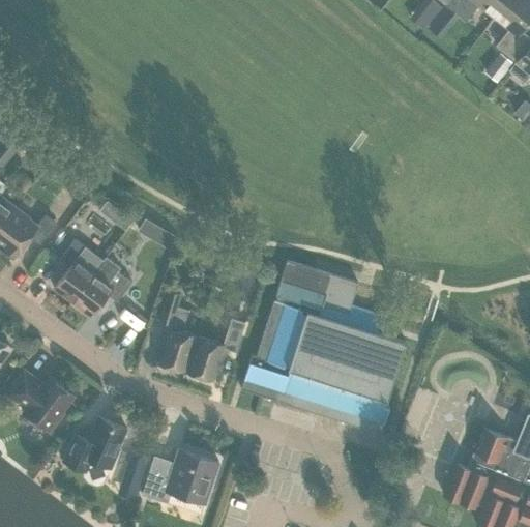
[(442,9),(430,0),(423,8),(422,9),(422,10),(434,20),(438,15),(442,9)]
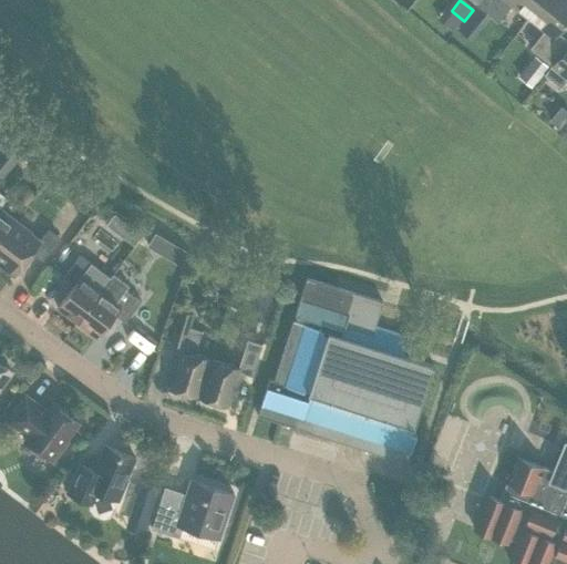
[(544,0),(481,0),(475,7),(497,24),(512,8),(528,20),(544,0)]
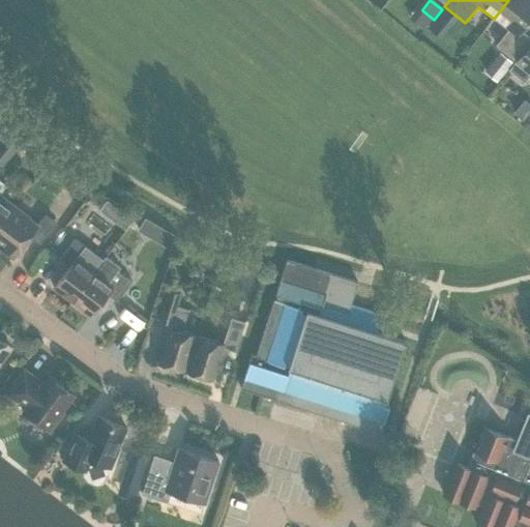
[(496,48),(516,63),(516,64),(529,46),(529,40),(521,33),(529,21),(529,0),(508,0),(494,19),(509,31),(496,48)]
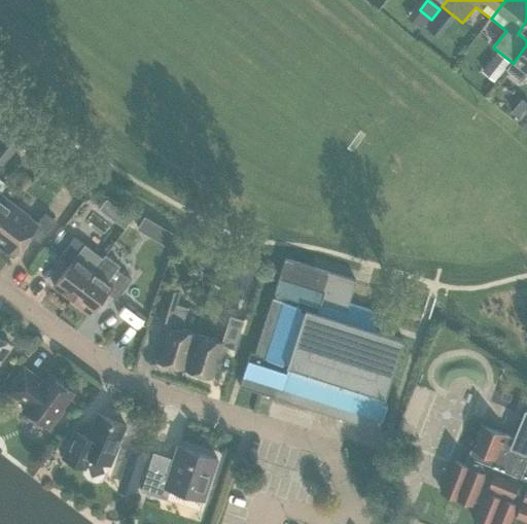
[(432,21),(425,30),(438,40),(447,30),(433,20),(432,21)]
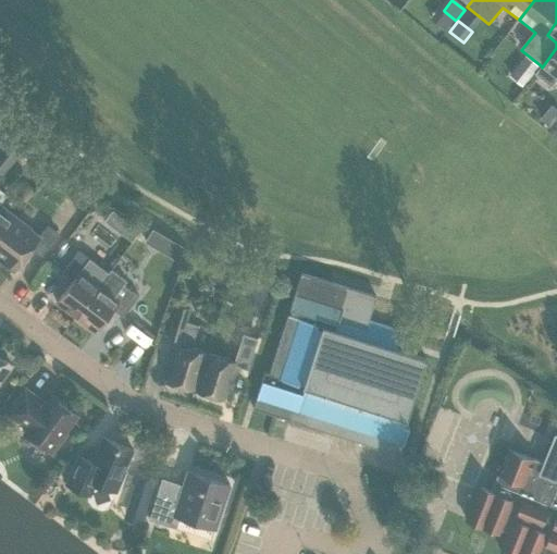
[(542,66),(534,76),(551,89),(556,79),(556,48),(542,68),(542,66)]
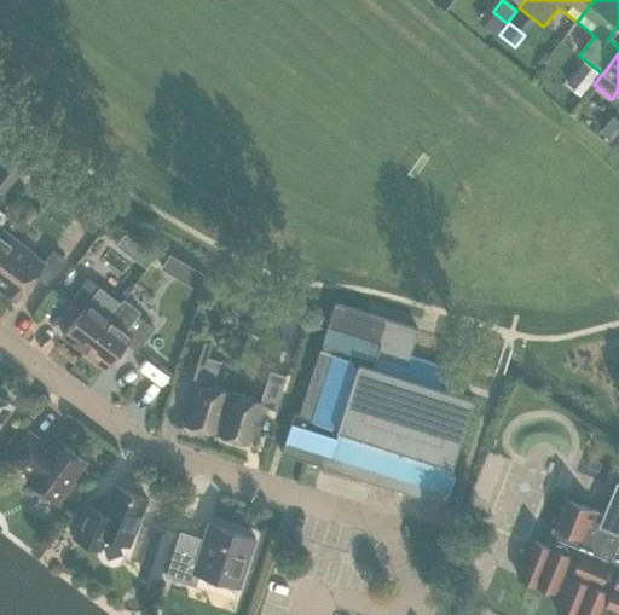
[(580,69),(566,87),(580,99),(599,76),(584,64),(580,69)]
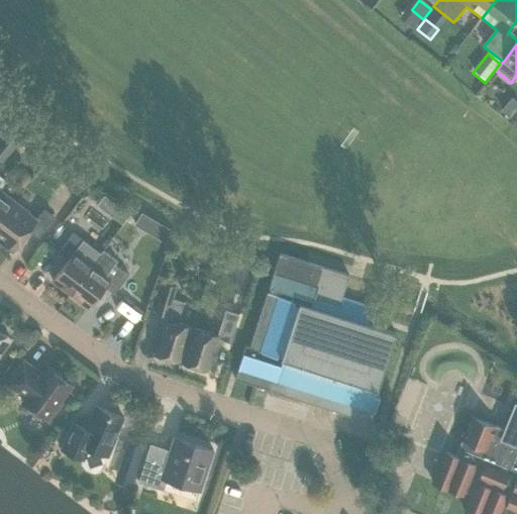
[(0,195),(0,190),(6,183),(0,178),(0,220),(12,205),(0,195)]
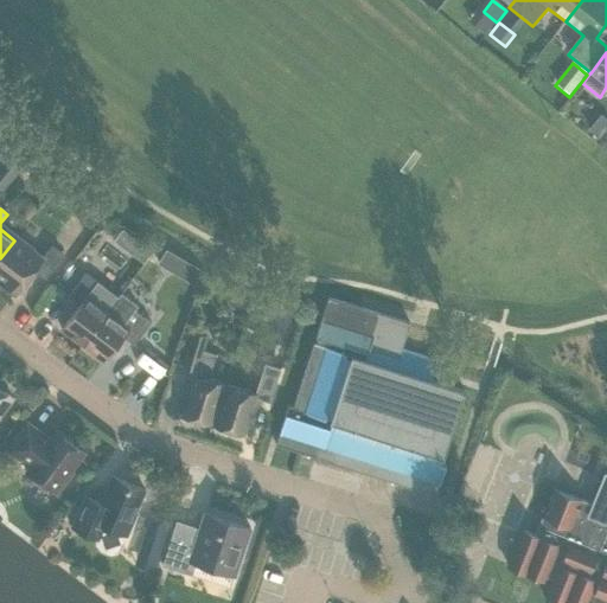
[(127,236),(126,233),(122,231),(113,244),(122,250),(132,238),(127,236)]
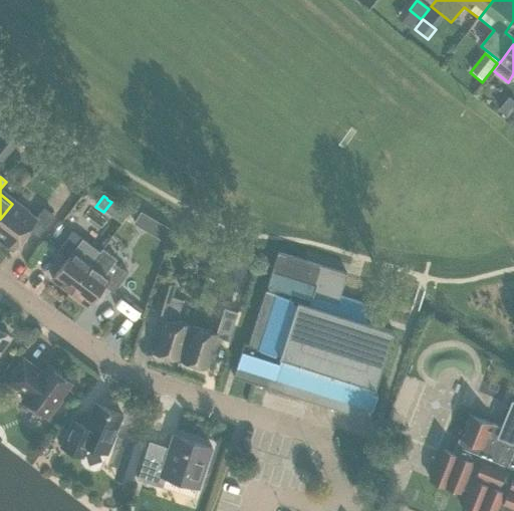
[(79,221),(89,208),(81,202),(72,215),(79,221)]
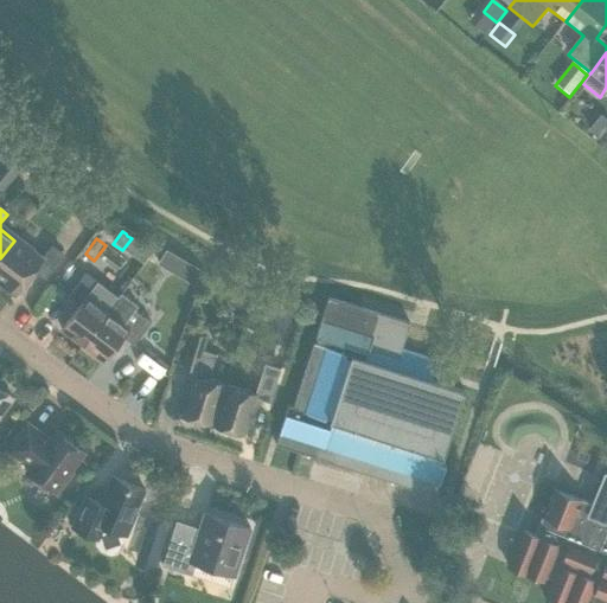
[(63,257),(51,248),(42,261),(14,241),(0,258),(0,286),(14,297),(33,273),(44,281),(63,257)]
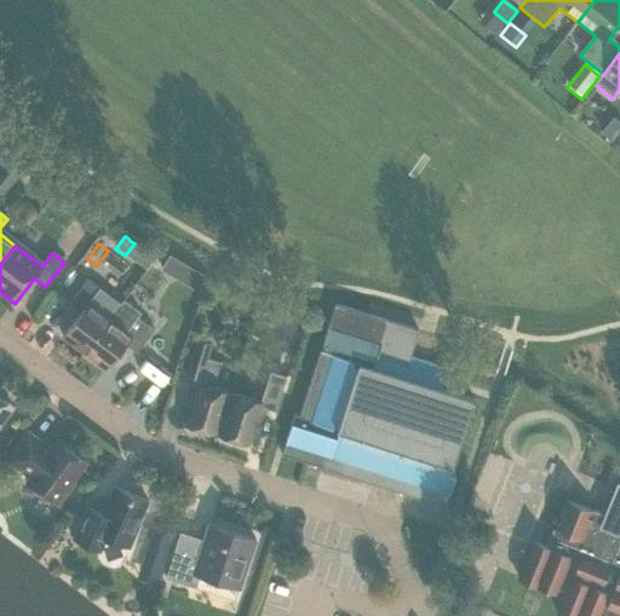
[(176,262),(173,259),(170,258),(161,272),(171,278),(181,264),(176,262)]
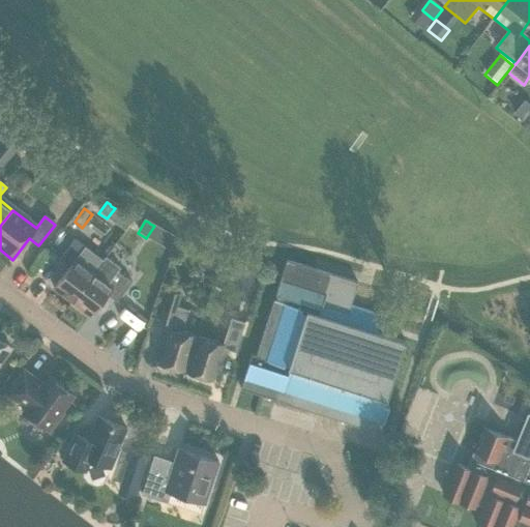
[(160,239),(155,247),(167,254),(172,245),(160,239)]
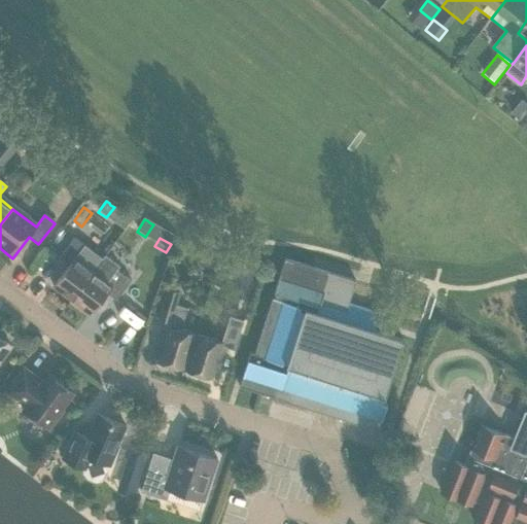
[(69,267),(53,288),(71,302),(102,260),(74,240),(59,259),(69,267)]
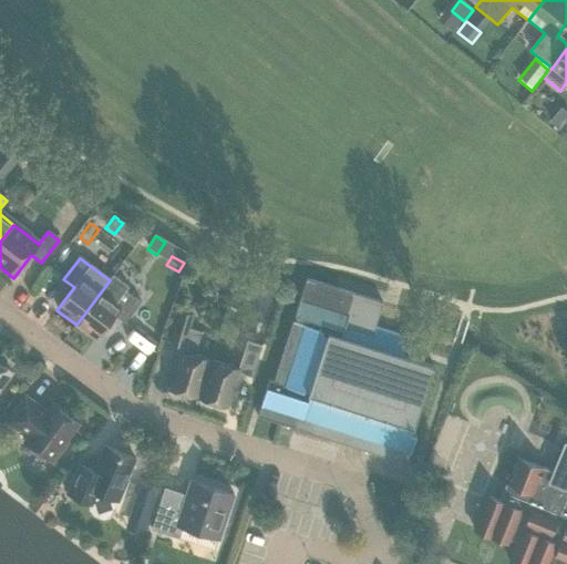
[(114,317),(124,325),(141,304),(125,293),(127,288),(113,277),(110,280),(76,325),(96,340),(114,317)]
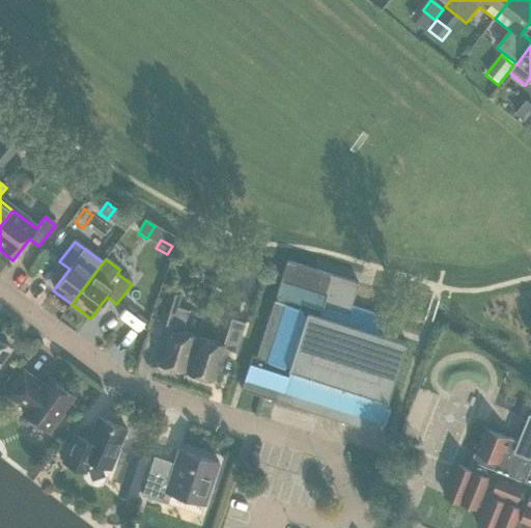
[(333,278),(286,262),(276,297),(279,298),(277,303),(274,302),(255,361),(258,361),(256,366),(249,364),(241,392),(274,403),(381,437),(390,409),(384,408),(386,403),(387,403),(406,344),(376,335),(383,317),(351,308),(358,285),(333,278)]
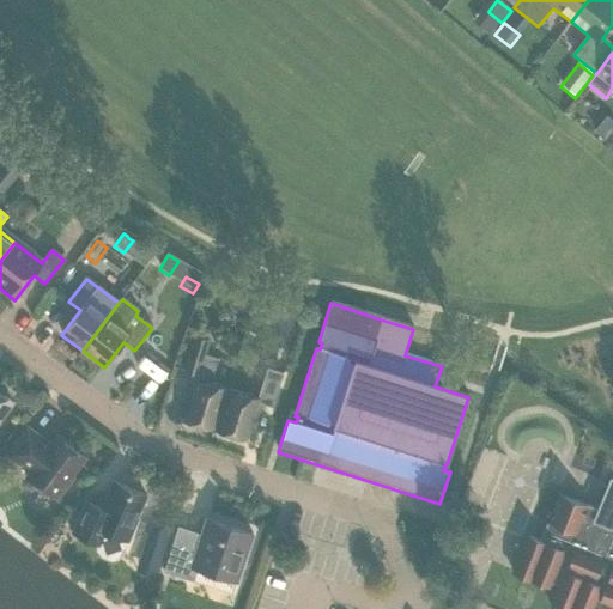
[(287,316),(283,333),(298,338),(303,321),(287,316)]
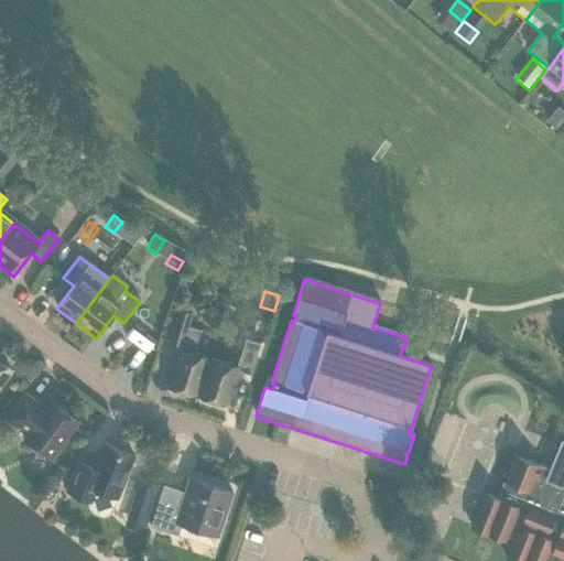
[(170,343),(181,346),(167,388),(195,397),(207,359),(194,355),(201,332),(188,328),(192,315),(180,311),(170,343)]
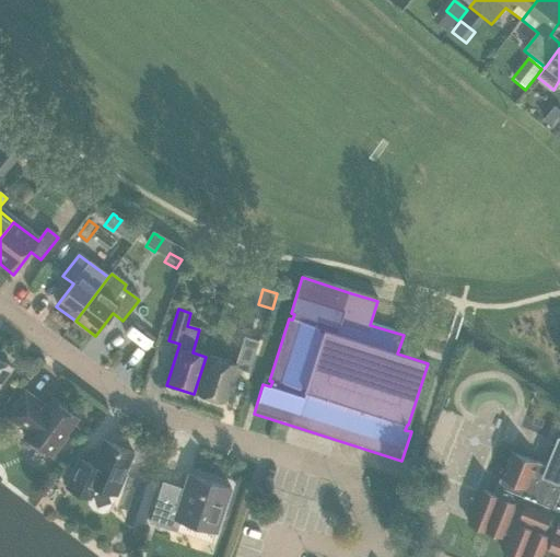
[(197,395),(224,404),(235,370),(248,374),(258,344),(244,338),(235,367),(209,358),(197,395)]
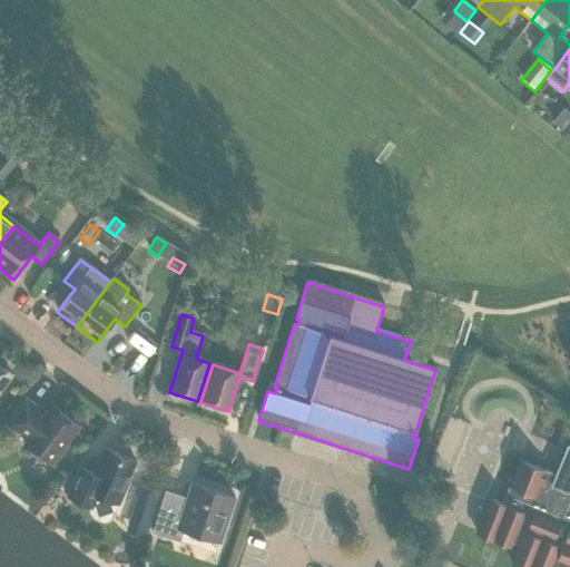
[(0,391),(11,377),(0,368),(0,391)]
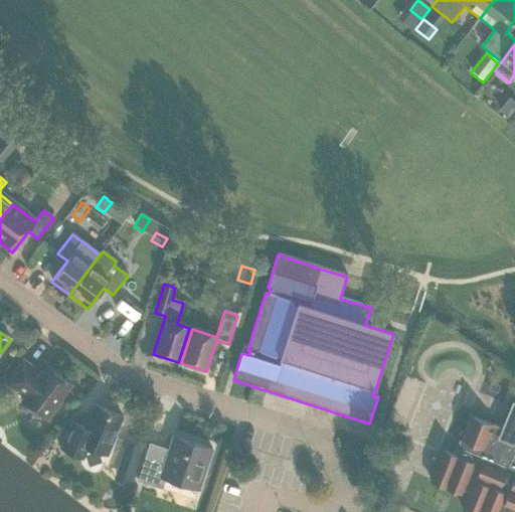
[(24,398),(21,402),(47,422),(61,403),(59,402),(71,386),(47,368),(42,375),(23,360),(5,383),(24,398)]
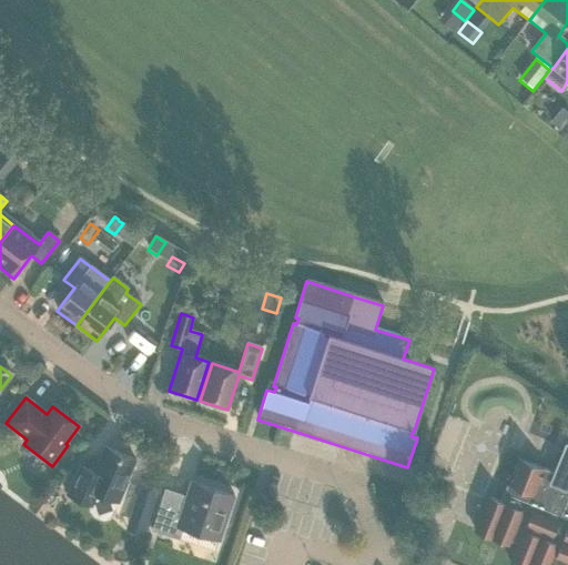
[(507,486),(510,487),(506,496),(504,496),(500,504),(488,500),(475,533),(508,546),(509,542),(518,545),(509,564),(548,564),(551,557),(567,564),(567,447),(566,447),(555,475),(518,461),(507,486)]
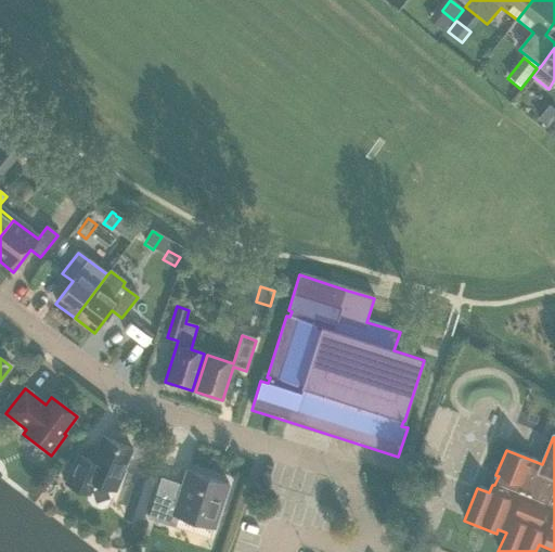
[(115,492),(123,476),(121,476),(132,451),(102,438),(91,463),(77,457),(65,485),(90,496),(88,500),(91,505),(100,510),(106,509),(114,491),(115,492)]
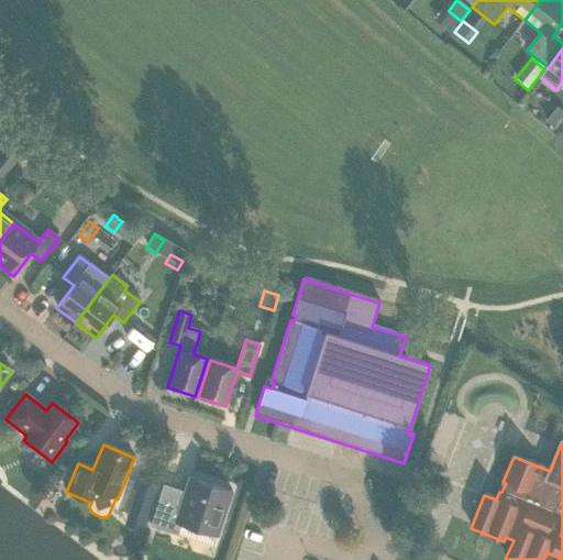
[(178,537),(181,526),(218,537),(232,493),(189,479),(183,498),(162,492),(150,527),(178,537)]
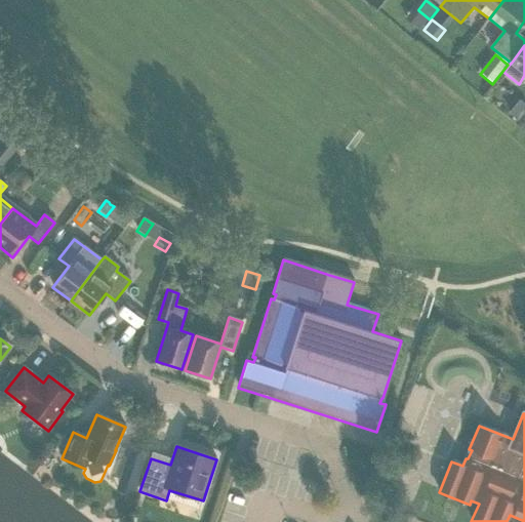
[(136,453),(134,452),(129,451),(123,470),(139,475),(146,456),(136,453)]
